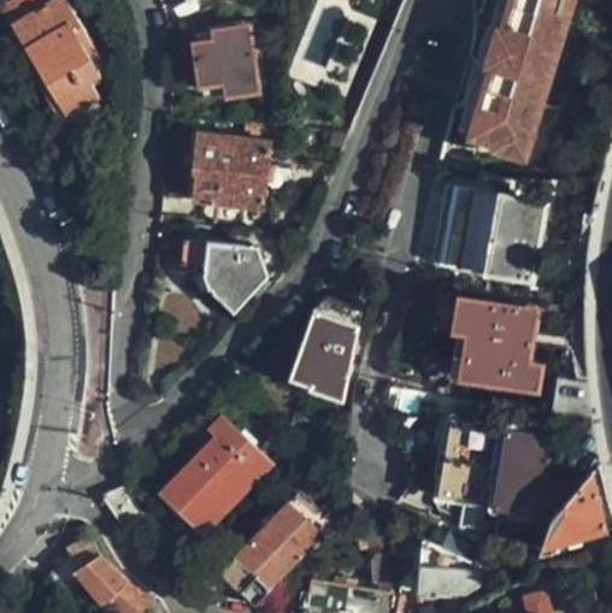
[(95,53),(64,0),(0,0),(0,7),(64,116),(99,95),(86,74),(94,68),(89,58),(95,53)]
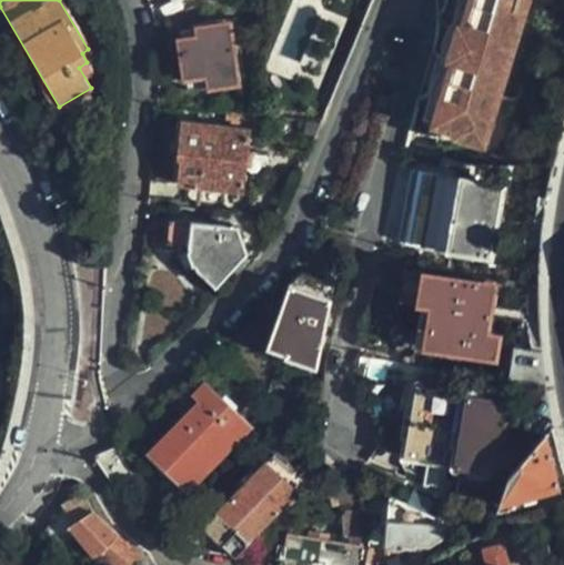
[(469,0),(444,0),(408,140),(477,162),(480,152),(454,145),(456,139),(432,131),(469,0)]
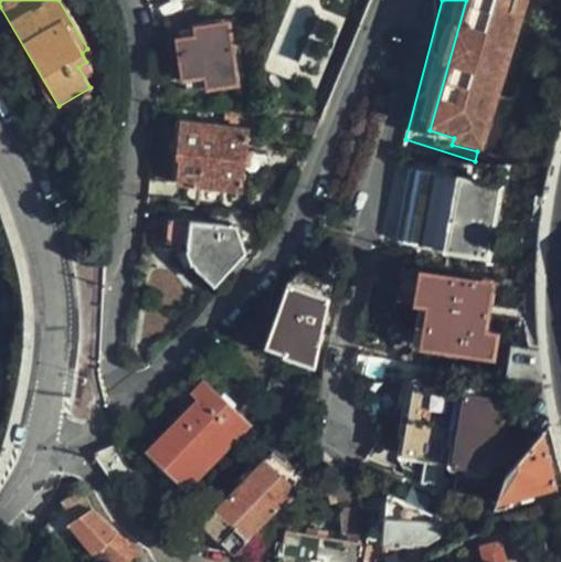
[(466,0),(430,130),(454,138),(452,145),(477,151),(498,158),(514,109),(493,103),(495,93),(483,89),(499,33),(510,38),(520,0),(466,0)]
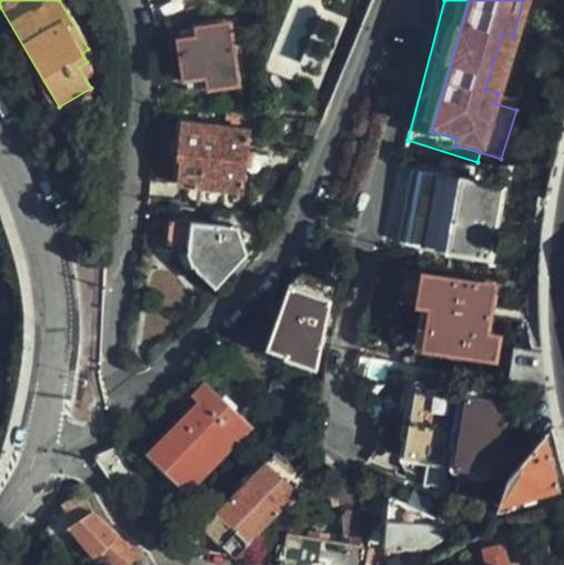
[(179,33),(184,79),(202,76),(203,87),(232,83),(224,19),(202,22),(202,30),(179,33)]
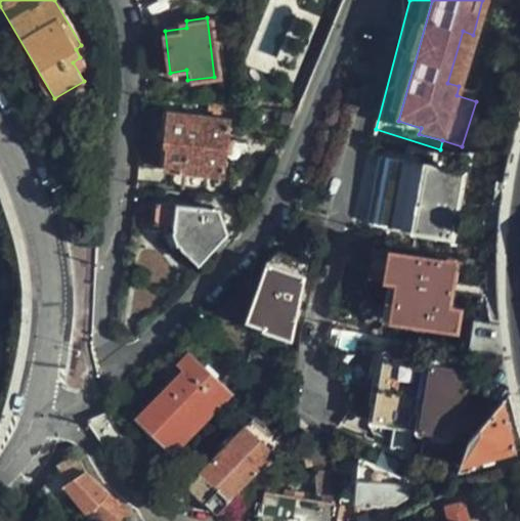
[(459,86),(473,35),(463,31),(447,83),(459,86)]
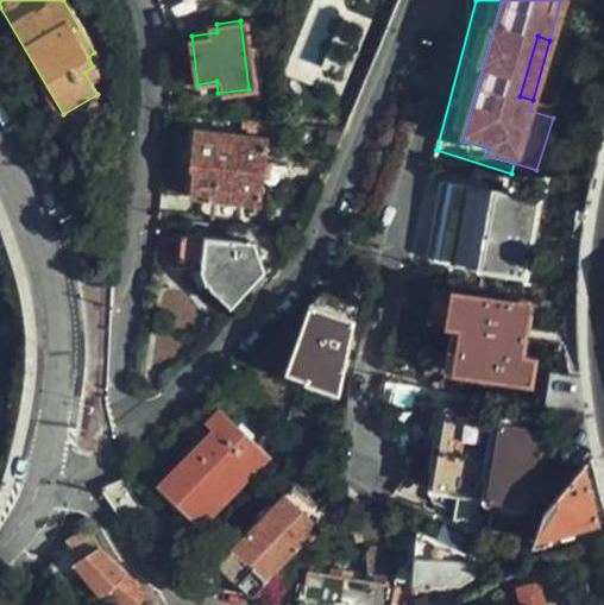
[(216,81),(197,84),(199,95),(218,93),(216,81)]
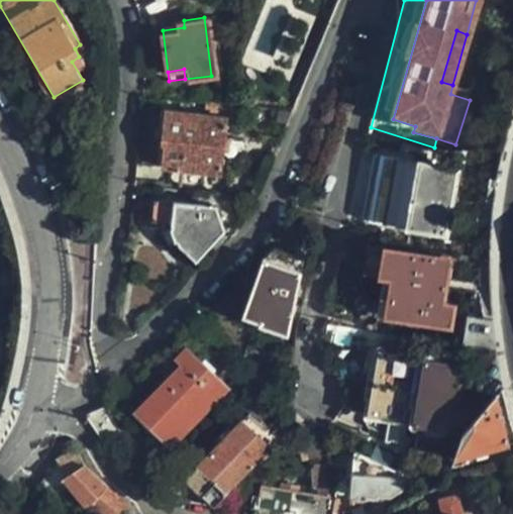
[(221,155),(223,141),(224,122),(165,115),(161,148),(164,148),(162,171),(218,178),(221,155)]
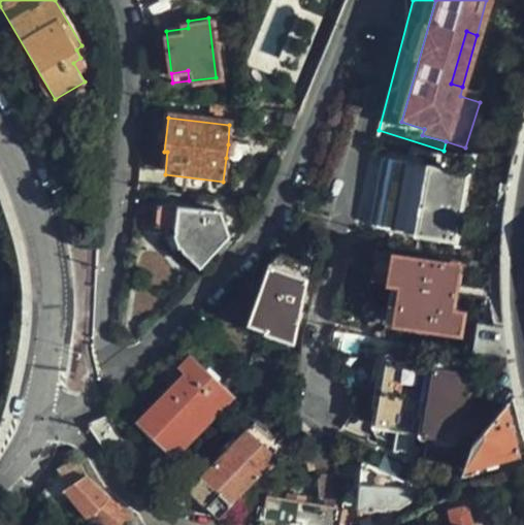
[(236,145),(228,144),(226,158),(235,159),(236,145)]
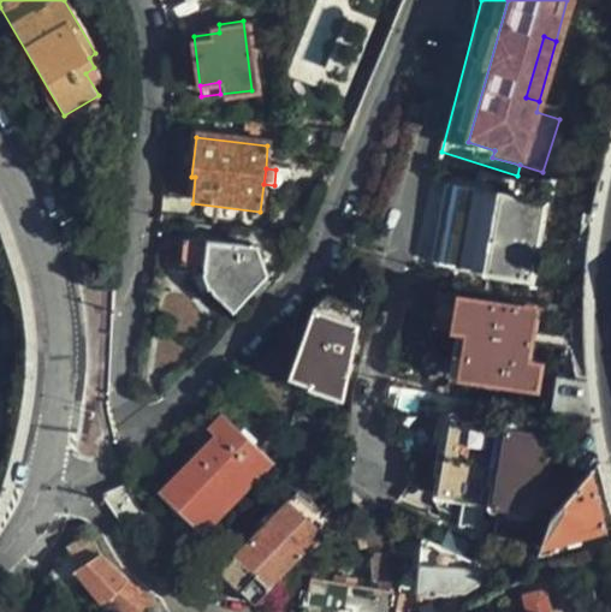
[(532,280),(544,203),(444,189),(432,266),(532,280)]
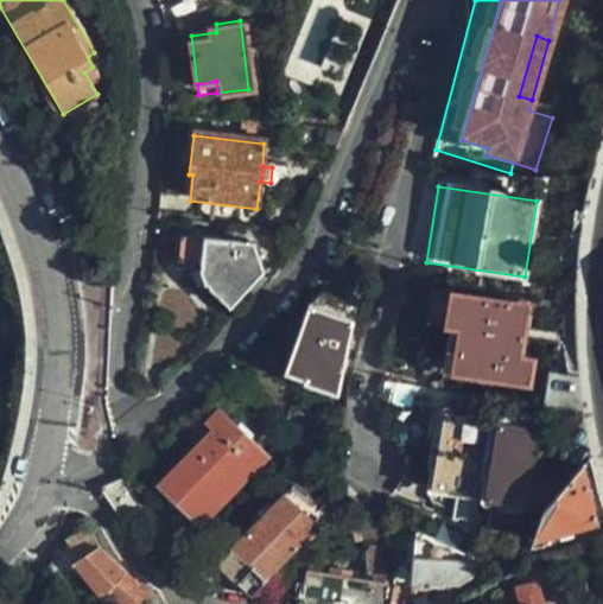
[(261,273),(249,246),(183,239),(182,262),(198,265),(208,292),(228,309),(261,273)]
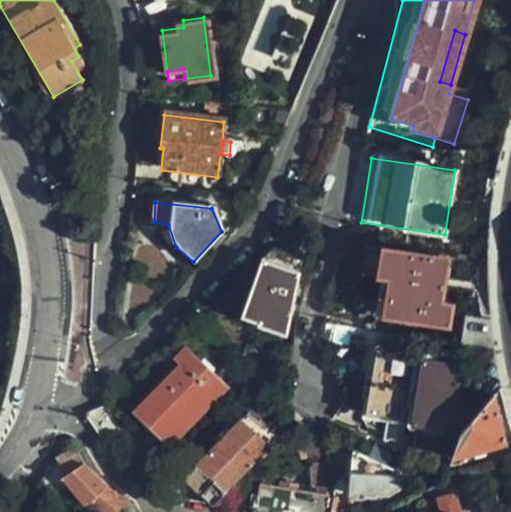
[(258,321),(281,250),(273,247),(263,256),(239,316),(258,321)]
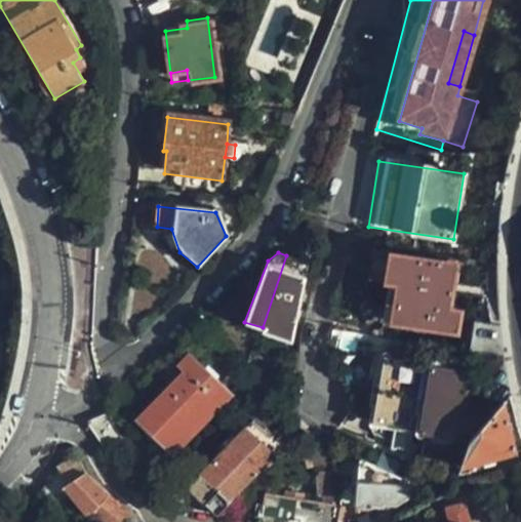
[(308,264),(286,255),(263,327),(290,339),(303,278),(308,264)]
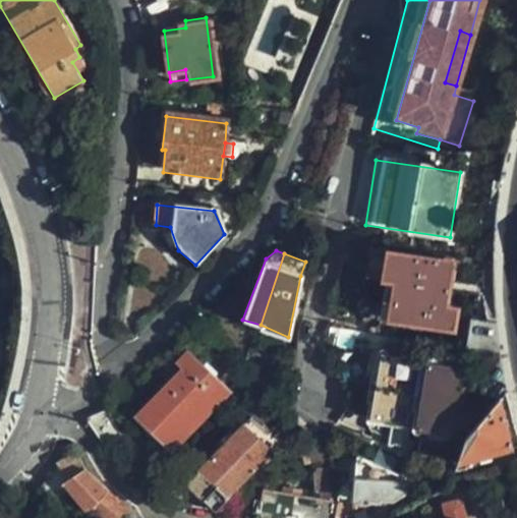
[(447,309),(454,267),(371,254),(366,281),(395,285),(389,324),(451,333),(456,312),(447,309)]
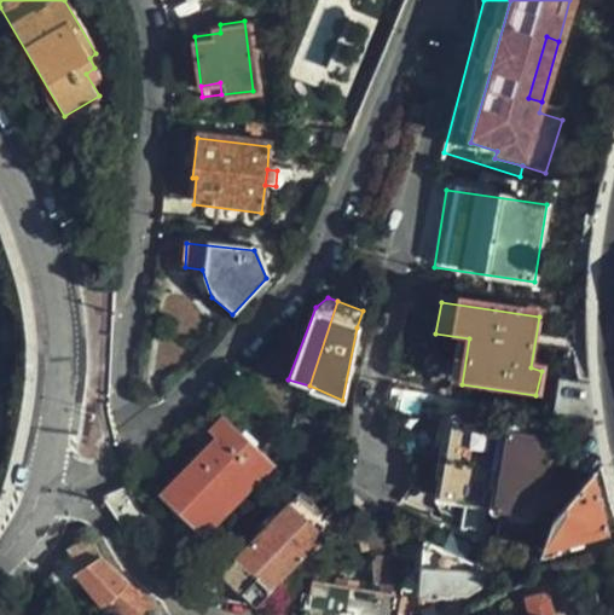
[(552,417),(592,423),(592,422),(589,386),(557,381),(552,417)]
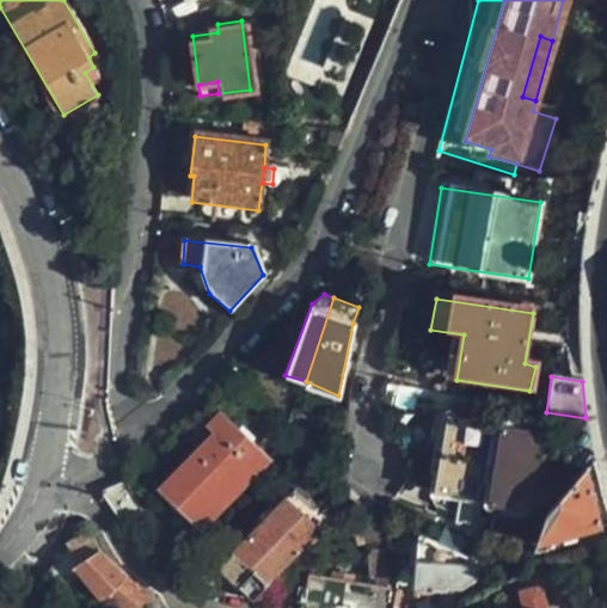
[(543,486),(547,461),(537,458),(539,434),(435,418),(430,437),(443,440),(434,495),(439,495),(436,505),(454,514),(458,497),(528,508),(533,485),(543,486)]
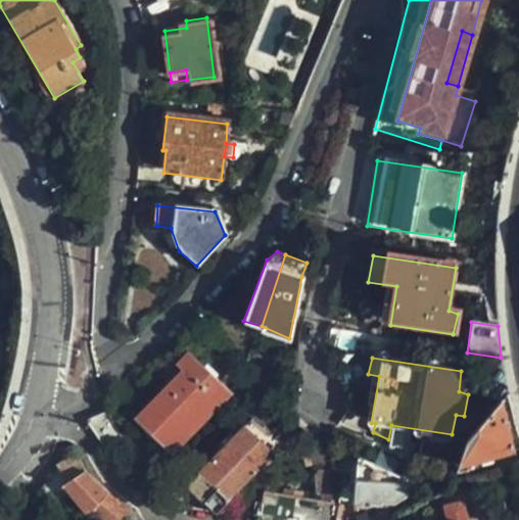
[(184,373),(211,398),(221,389),(190,359),(181,369),(184,373)]
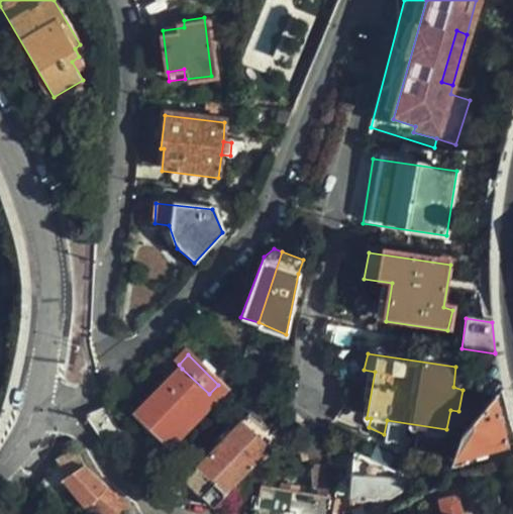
[(358,367),(335,379),(336,382),(339,393),(366,378),(358,367)]
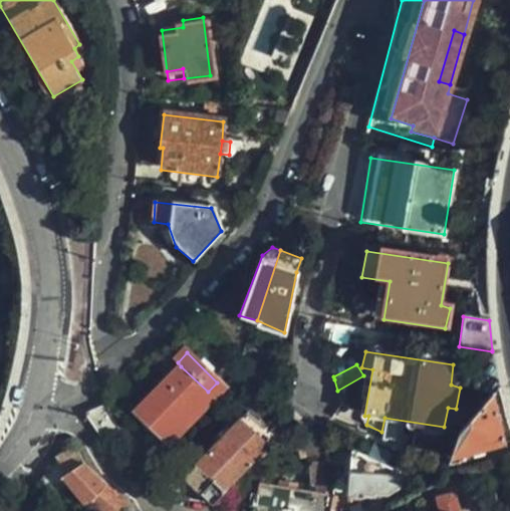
[(164,438),(208,392),(181,366),(137,412),(164,438)]
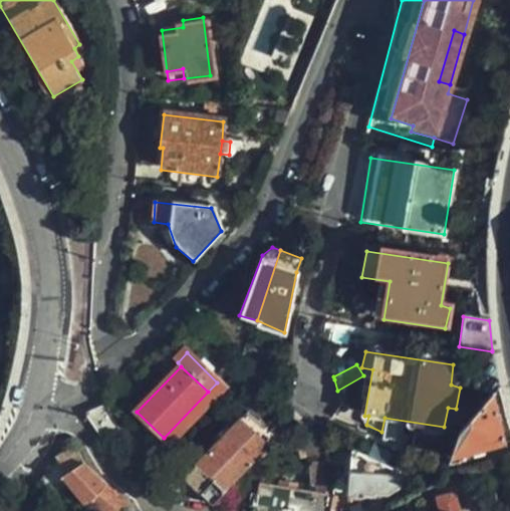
[(496,412),(492,395),(458,438),(447,467),(482,459),(480,450),(503,444),(496,412)]
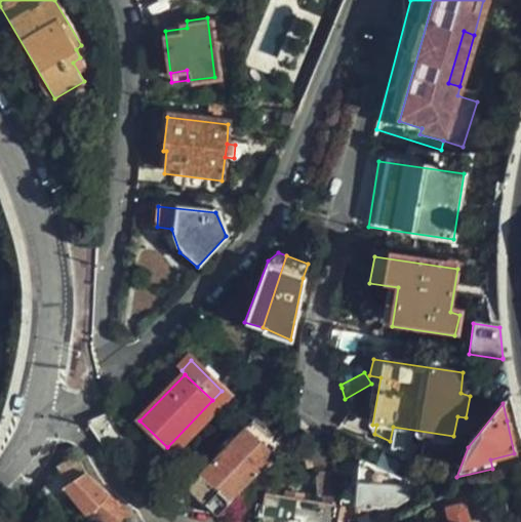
[(343,418),(339,425),(365,437),(371,423),(346,412),(343,418)]
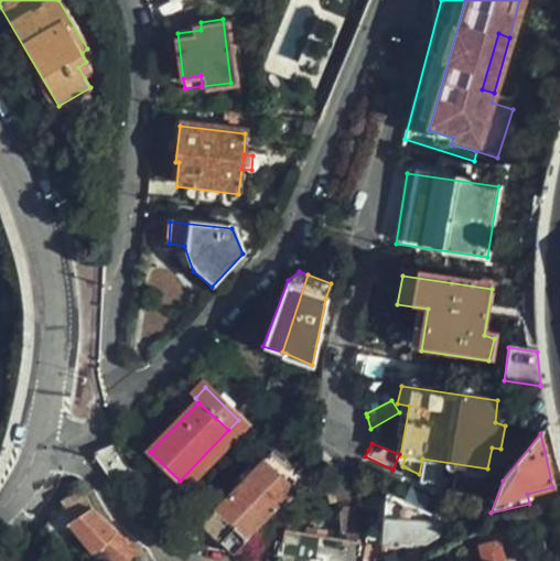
[(104,452),(92,456),(117,491),(136,477),(116,445),(112,448),(104,452)]
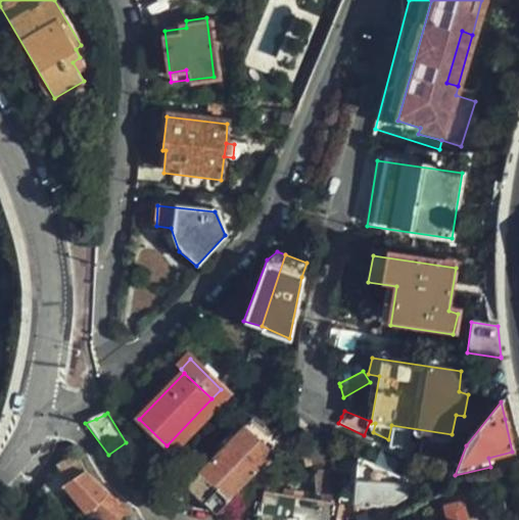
[(213,513),(217,514),(272,456),(271,455),(277,446),(275,444),(280,440),(280,434),(274,428),(266,435),(249,421),(244,428),(242,426),(195,474),(196,476),(185,487),(213,513)]
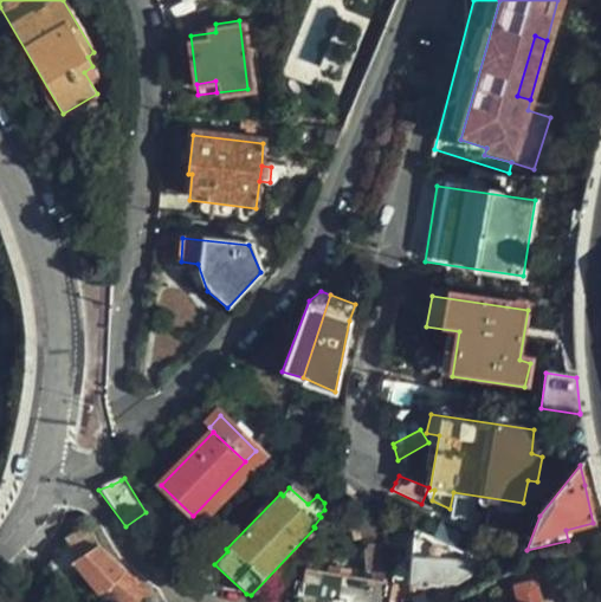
[(380,537),(373,504),(355,506),(362,541),(380,537)]
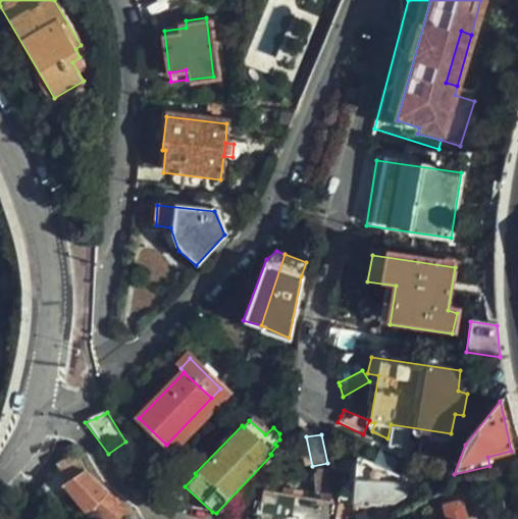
[(59,464),(55,468),(67,480),(61,487),(80,506),(89,514),(93,510),(102,518),(128,518),(131,517),(131,513),(84,472),(80,459),(74,455),(68,461),(59,464)]
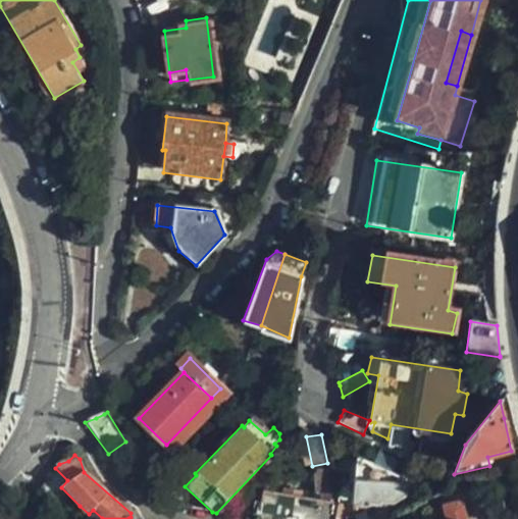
[(393,503),(395,486),(379,484),(380,482),(355,481),(353,504),(363,504),(361,511),(373,510),(373,504),(378,504),(378,502),(393,503)]
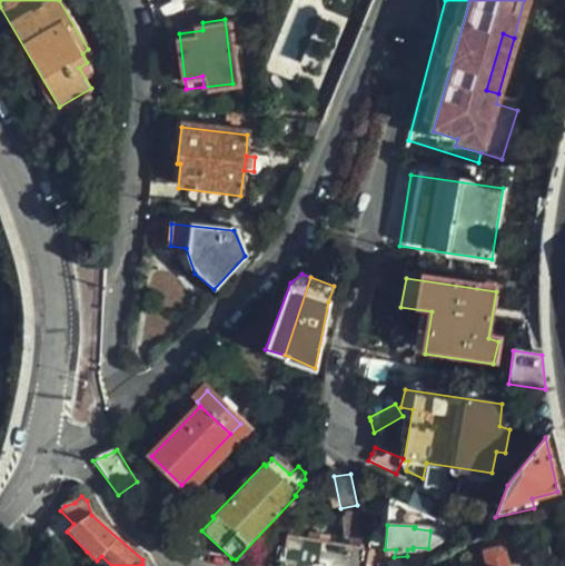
[(325,548),(326,542),(327,537),(307,533),(307,539),(306,543),(325,548)]
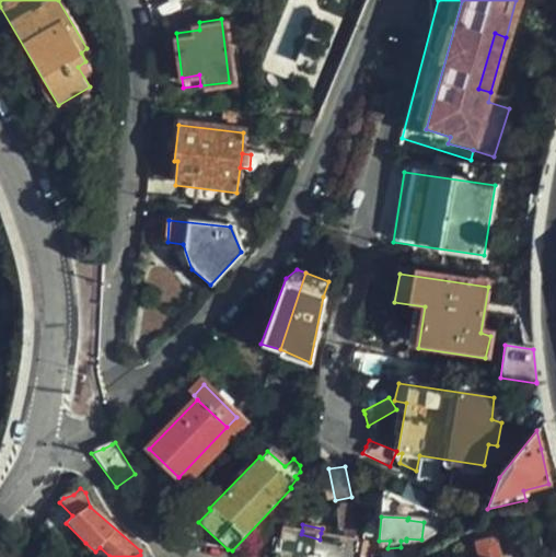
[(357,556),(360,541),(321,533),(320,540),(301,534),(302,531),(281,528),(279,540),(278,548),(270,547),(269,556),(357,556)]
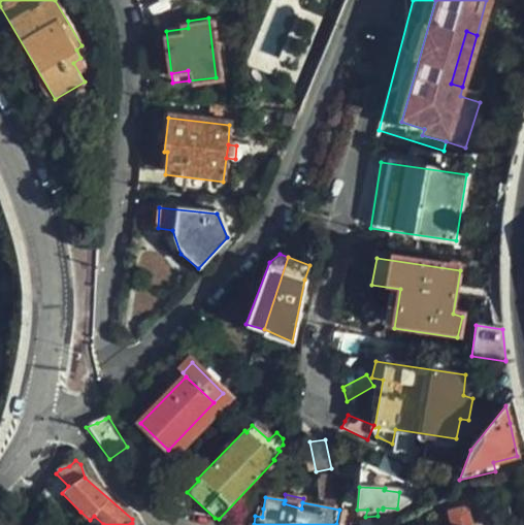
[(469,524),(467,510),(460,507),(446,513),(449,524),(469,524)]
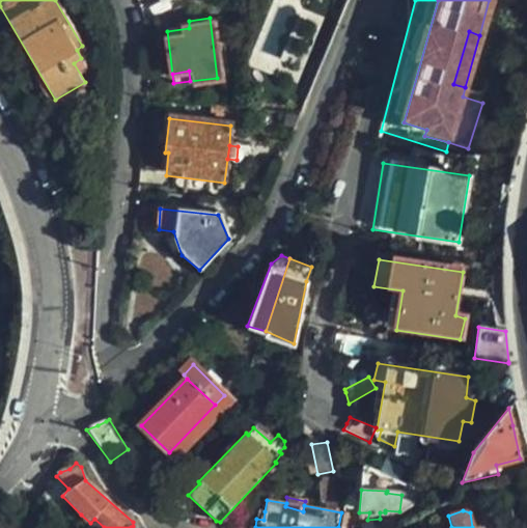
[(341,512),(338,527),(361,527),(363,518),(341,512)]
